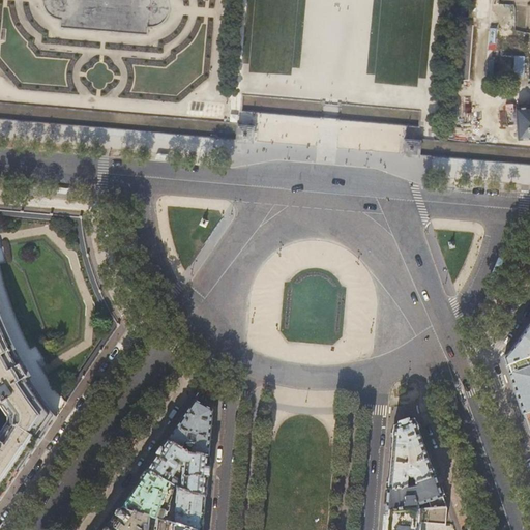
[(529,105),(517,107),(520,140),(529,139),(529,105)]
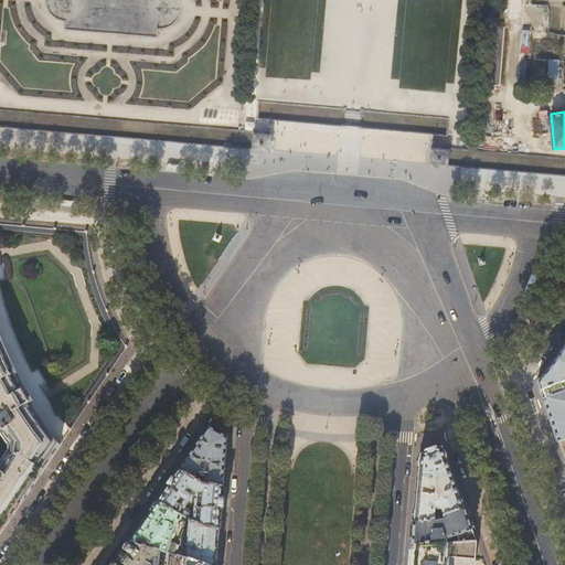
[(252,150),(270,152),(272,134),(268,134),(254,132),(253,147),(252,150)]
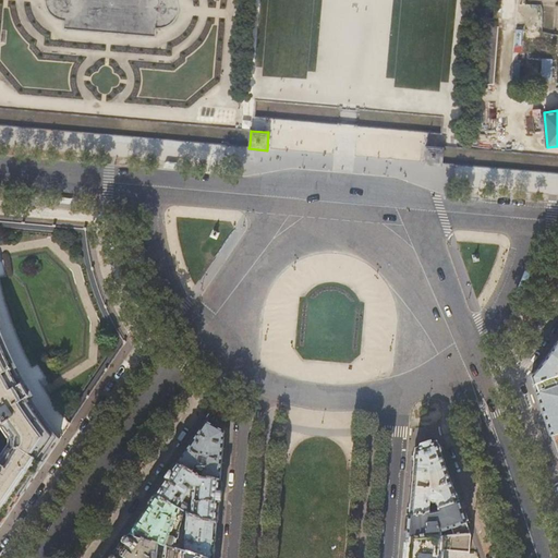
[(434,165),(443,165),(443,164),(443,161),(444,147),(428,146),(425,145),(424,164),(434,165)]
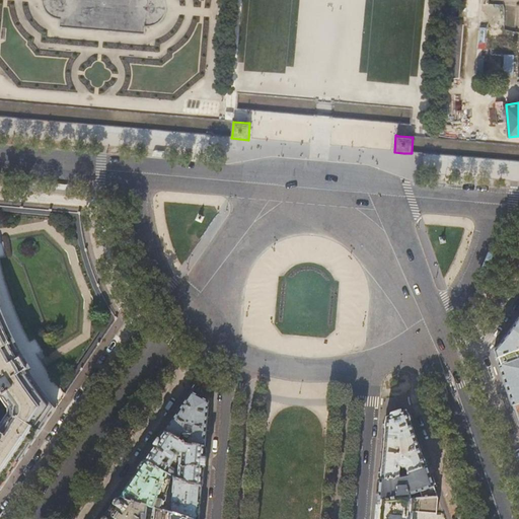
[(40,389),(32,379),(27,370),(29,369),(22,358),(13,340),(8,327),(0,309),(0,308),(0,490),(26,451),(55,410),(48,399),(40,389)]
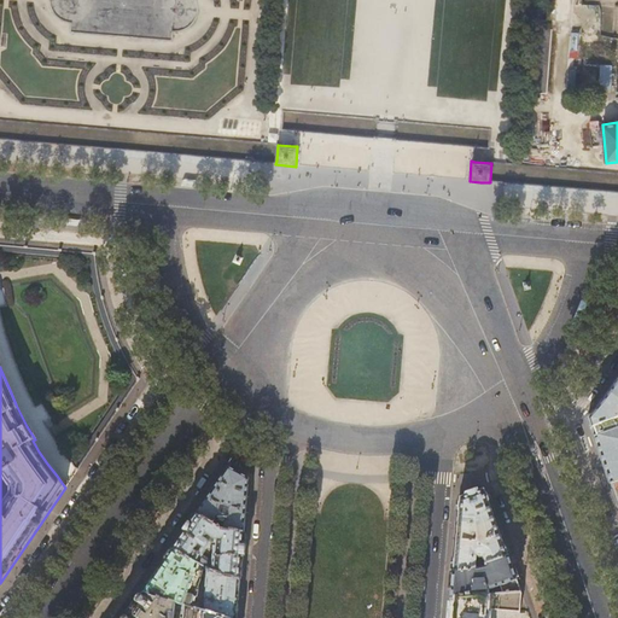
[(617,377),(610,389),(607,392),(596,407),(598,407),(588,418),(590,427),(617,418),(617,377)]
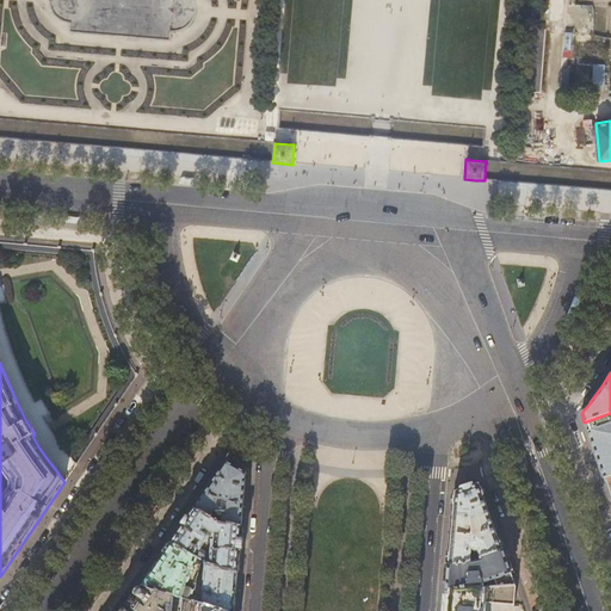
[(610,413),(584,423),(588,433),(598,464),(604,477),(610,475),(610,413)]
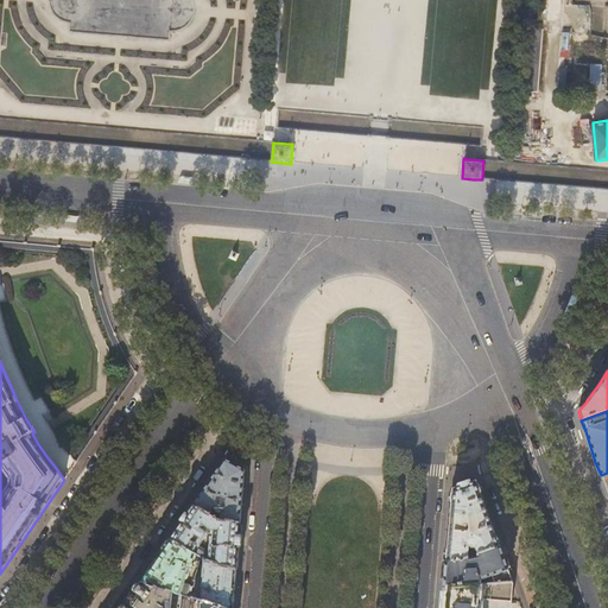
[(246,460),(227,449),(201,488),(204,491),(207,487),(226,460),(233,463),(245,470),(246,460)]
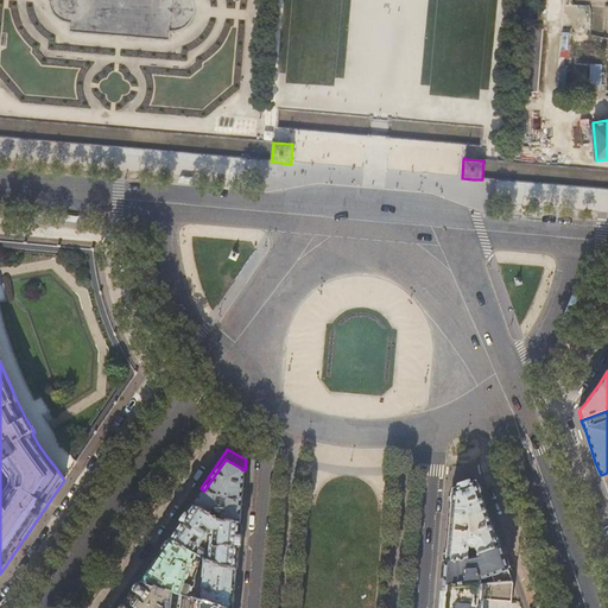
[(242,499),(245,470),(233,463),(226,460),(207,487),(204,491),(192,507),(220,520),(240,524),(242,499)]
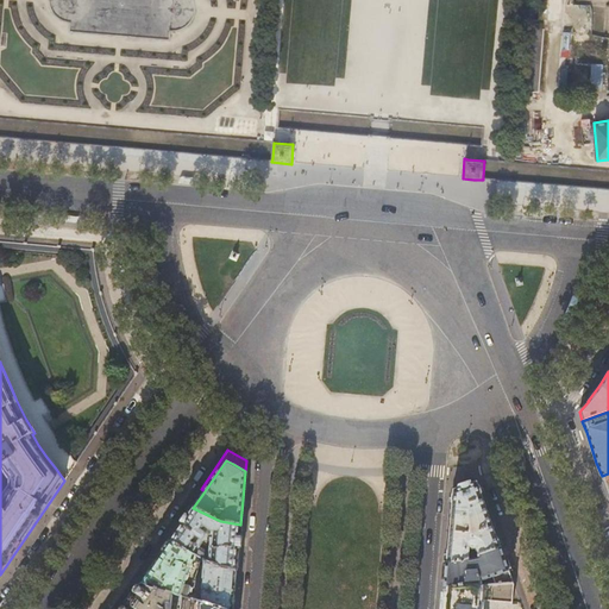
[(489,514),(477,481),(453,490),(450,523),(447,563),(463,560),(469,558),(470,552),(476,550),(478,556),(501,547),(489,514)]
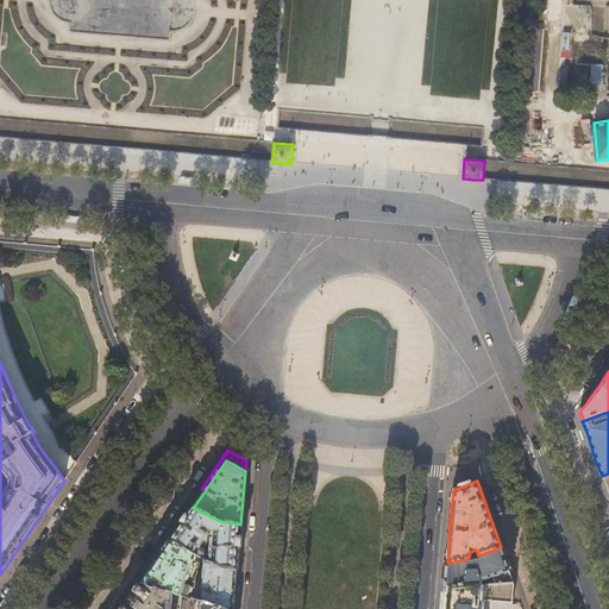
[(193,508),(183,522),(170,541),(196,556),(201,558),(220,566),(237,571),(239,538),(240,525),(220,521),(193,508)]
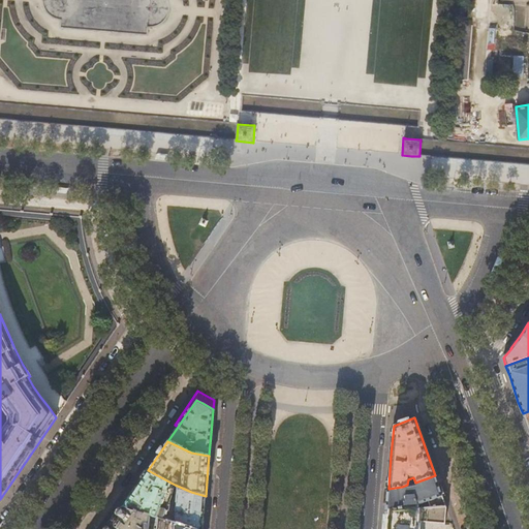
[(165,509),(161,507),(161,506),(159,505),(159,504),(161,503),(162,502),(170,483),(148,470),(136,487),(123,507),(158,518),(162,519),(163,517),(165,509)]
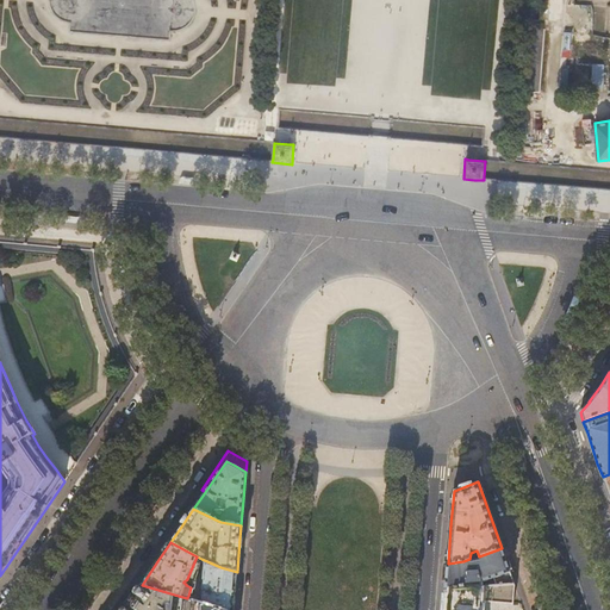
[(502,548),(479,556),(470,559),(464,561),(448,564),(447,577),(446,590),(480,587),(480,583),(491,579),(493,586),(515,584),(508,565),(502,548)]
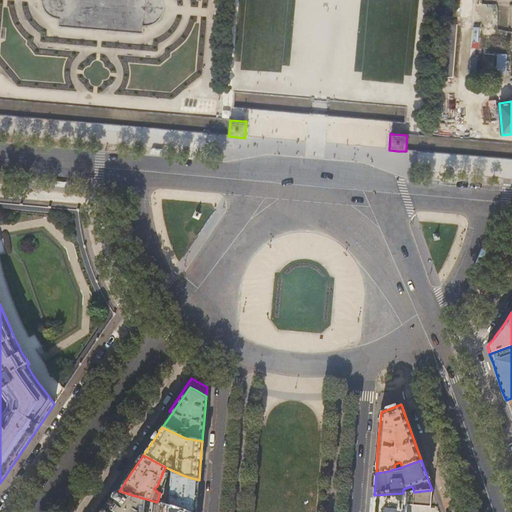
[(195,511),(197,496),(199,480),(185,476),(169,469),(166,477),(172,478),(170,502),(158,500),(157,502),(162,504),(188,511),(195,511)]
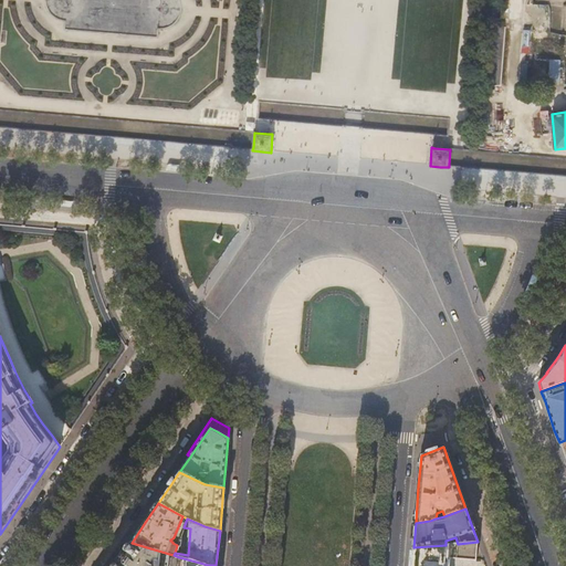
[(478,542),(458,544),(446,545),(413,547),(411,565),(447,565),(448,557),(477,561),(478,542)]
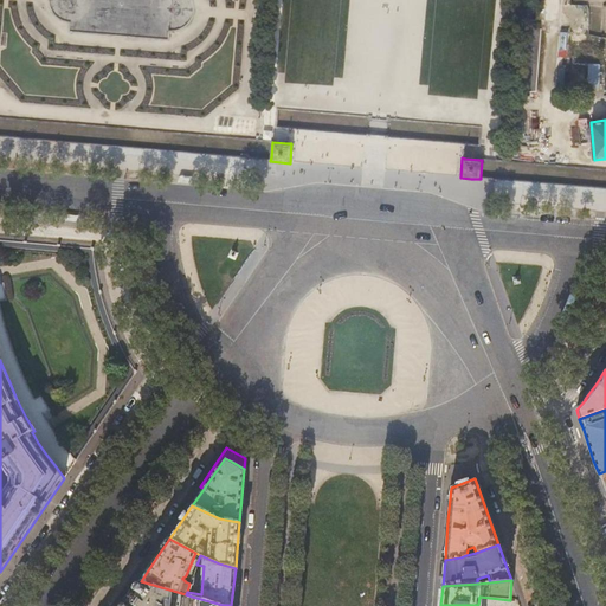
[(181,593),(141,581),(135,590),(123,605),(169,605),(172,598),(180,598),(181,593)]
